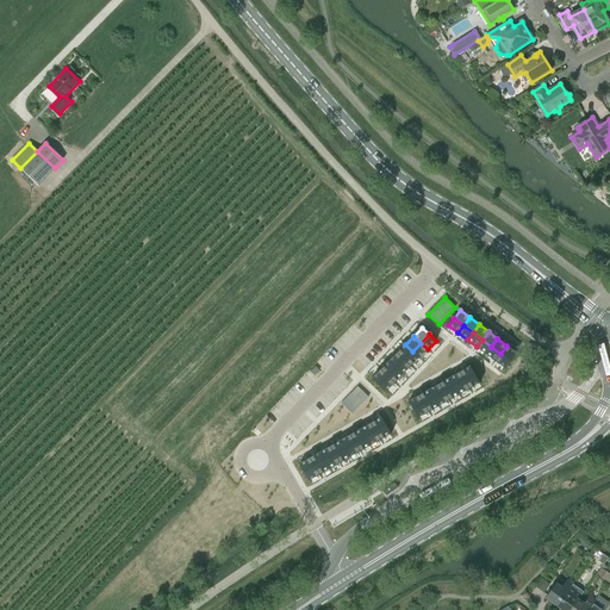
[(483,340),(477,347),(485,354),(491,347),(483,340)]
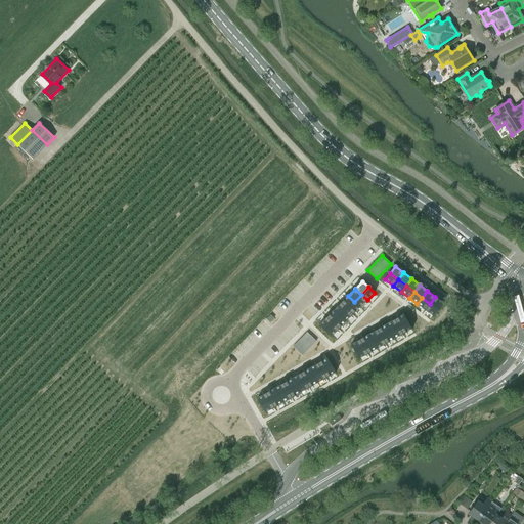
[(361,295),(354,302),(360,308),(367,300),(361,295)]
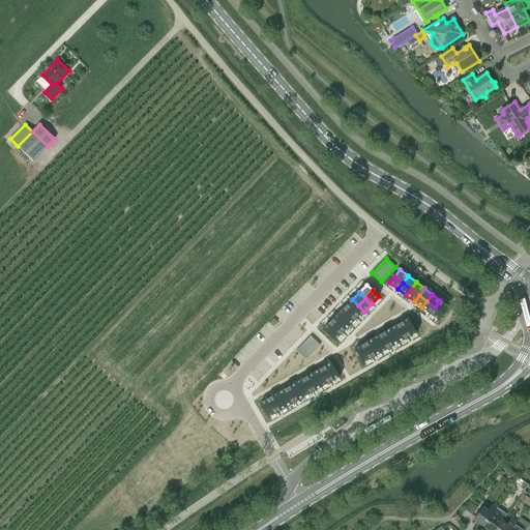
[(352,299),(345,306),(351,313),(358,305),(352,299)]
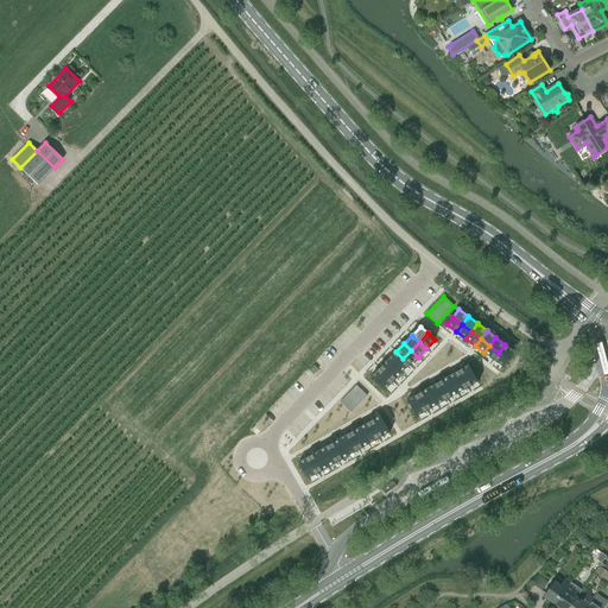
[(505,344),(499,353),(508,360),(514,352),(505,344)]
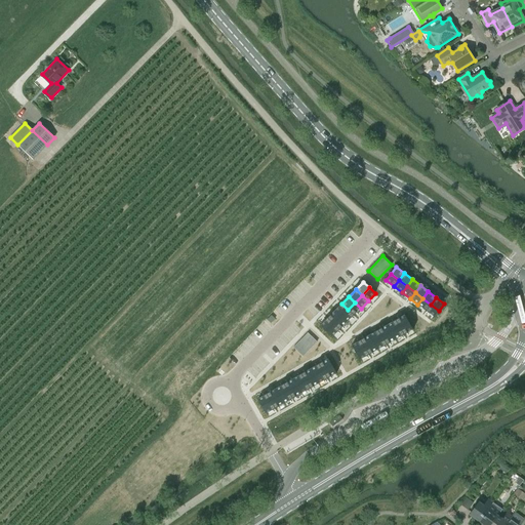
[(422,298),(417,305),(426,311),(431,305),(422,298)]
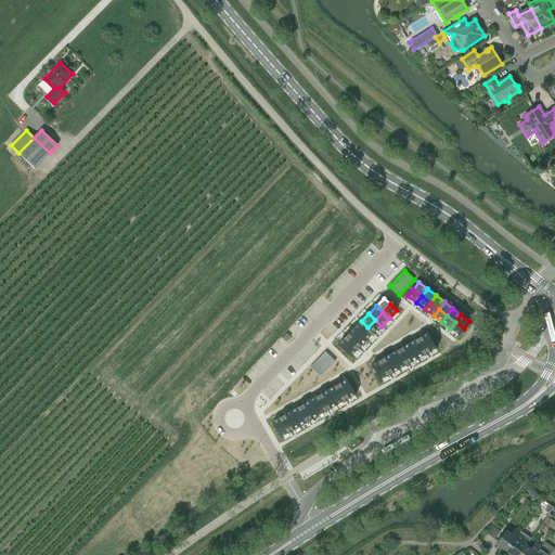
[(375,320),(368,327),(374,334),(382,326),(375,320)]
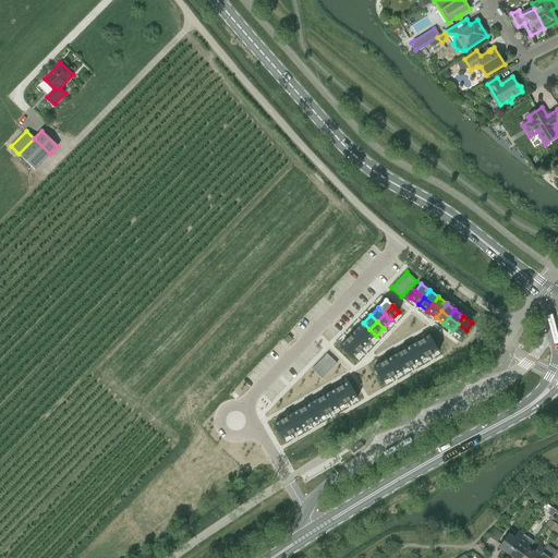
[(363,323),(355,330),(362,337),(370,329),(363,323)]
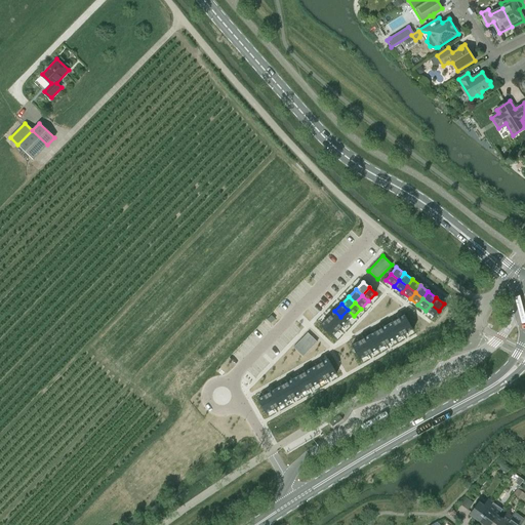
[(431,305),(426,311),(434,317),(439,311),(431,305)]
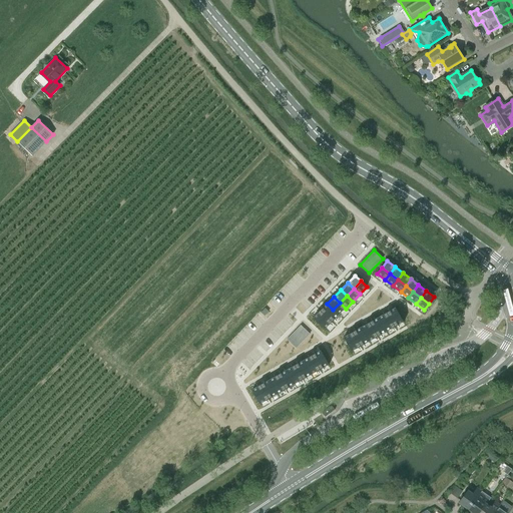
[(340,303),(333,310),(339,316),(346,309),(340,303)]
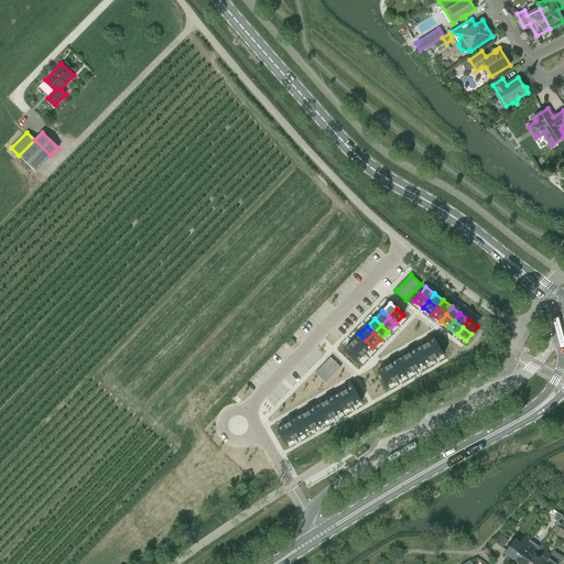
[(359,334),(351,342),(358,348),(366,340),(359,334)]
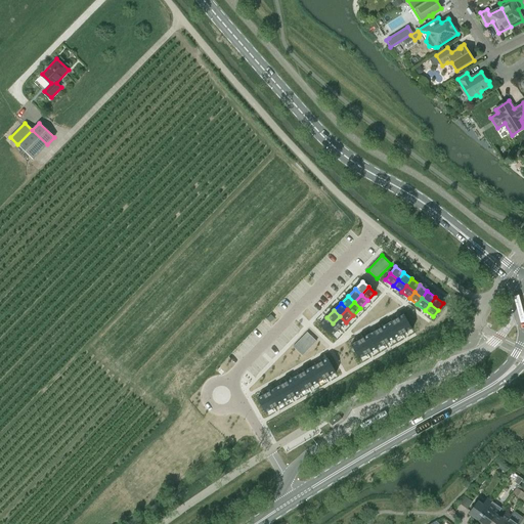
[(403,314),(395,319),(399,326),(407,321),(403,314)]
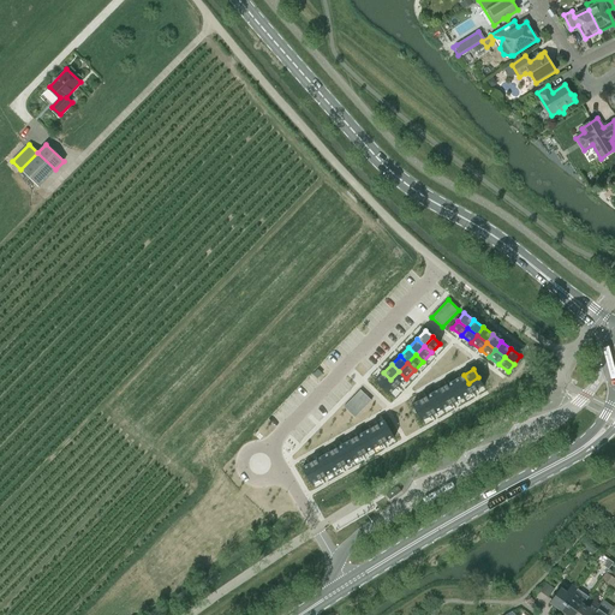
[(399,371),(390,380),(398,387),(406,378),(399,371)]
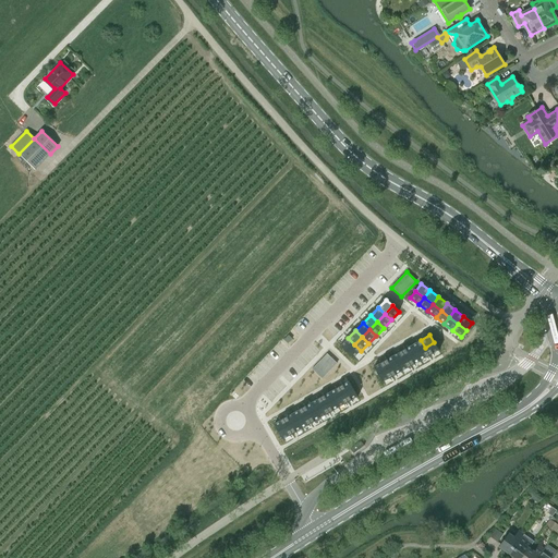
[(348,338),(340,346),(347,352),(354,344),(348,338)]
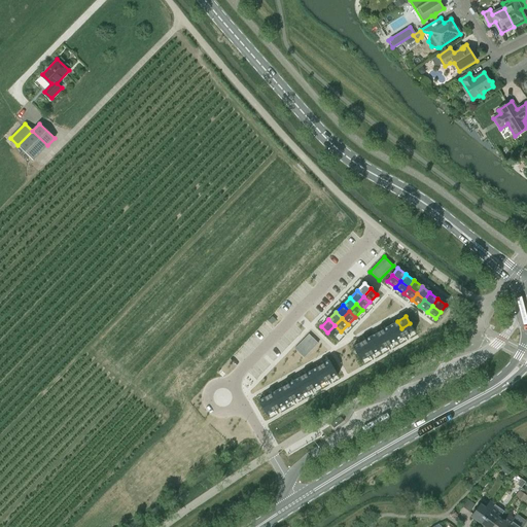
[(397,321),(388,326),(392,334),(401,328),(397,321)]
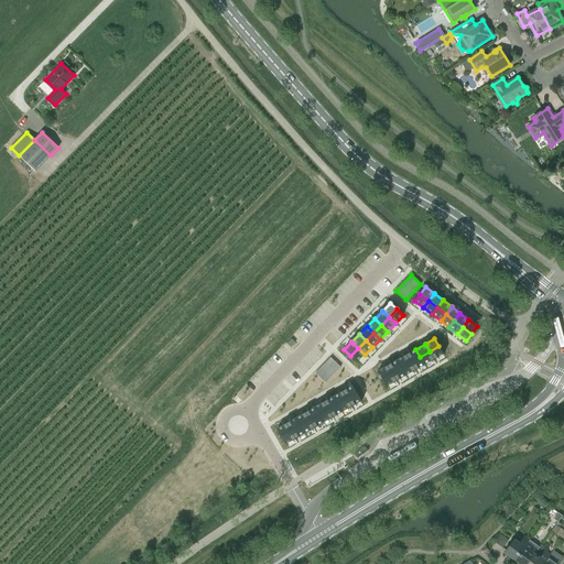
[(438,346),(430,351),(434,360),(444,354),(438,346)]
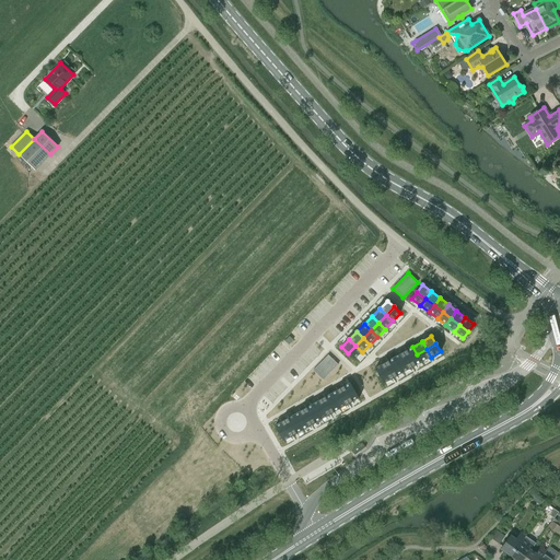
[(356,346),(348,353),(354,360),(362,352),(356,346)]
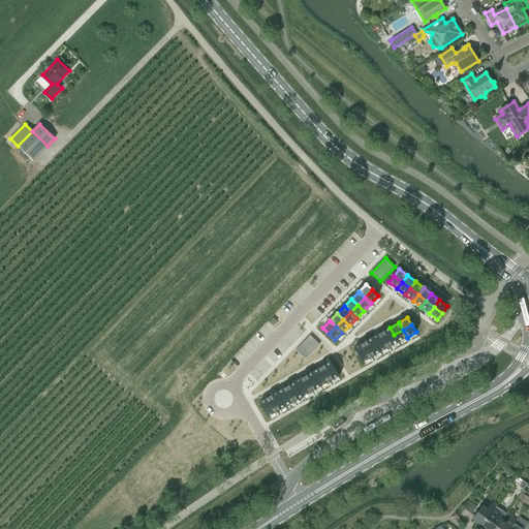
[(390,328),(381,333),(385,340),(394,335),(390,328)]
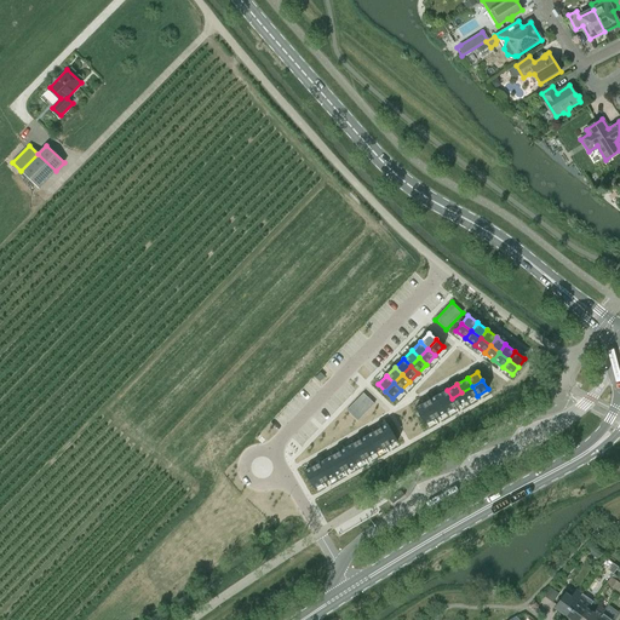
[(472,386),(461,392),(466,401),(477,396),(472,386)]
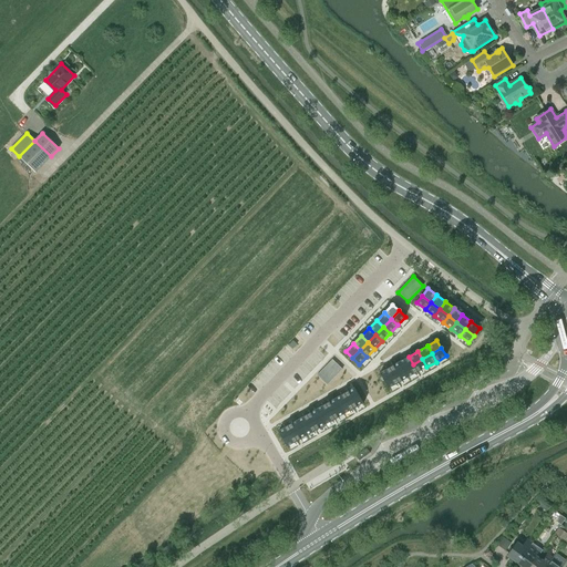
[(409,357),(399,362),(403,370),(413,364),(409,357)]
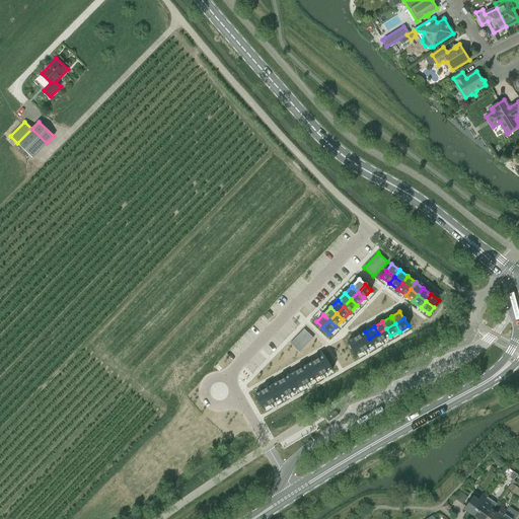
[(386,328),(378,334),(382,341),(390,336),(386,328)]
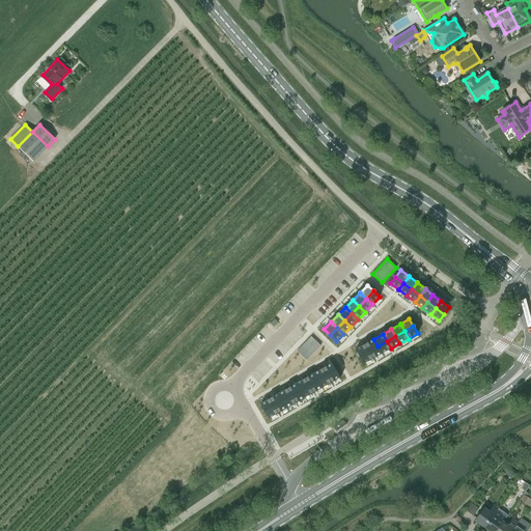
[(311,337),(297,352),(306,361),(320,346),(311,337)]
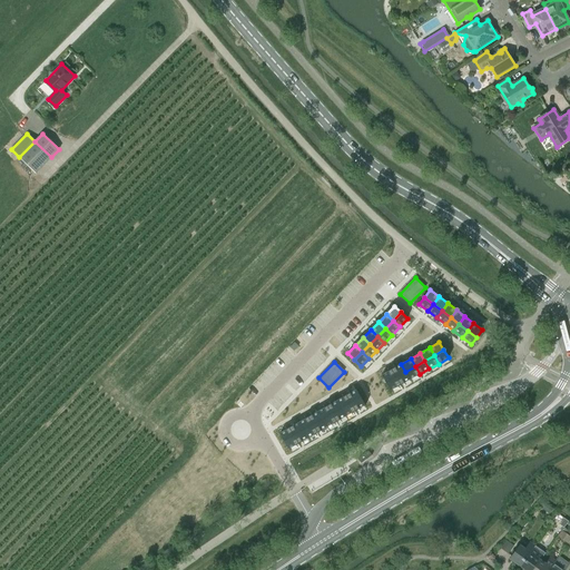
[(401,364),(392,370),(396,377),(405,372),(401,364)]
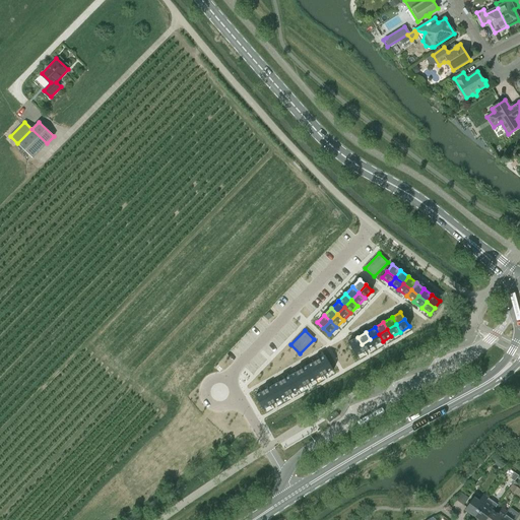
[(379,334),(370,339),(374,346),(383,341),(379,334)]
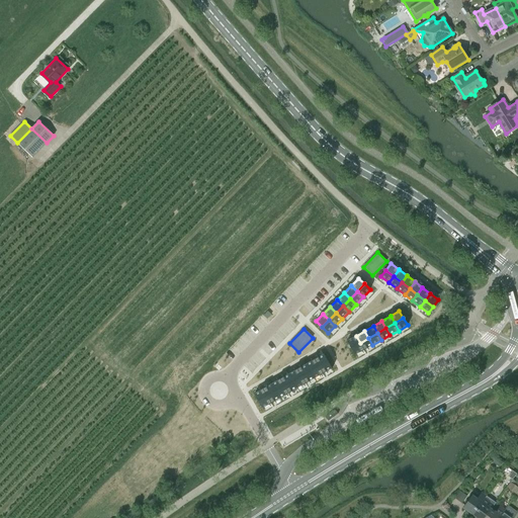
[(356,336),(347,341),(351,348),(360,343),(356,336)]
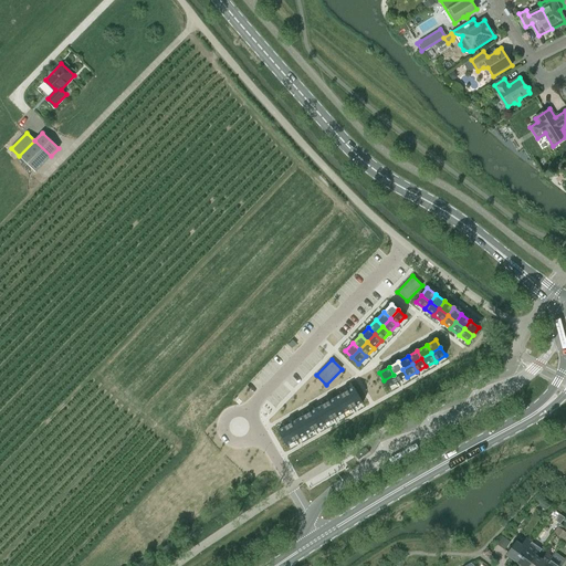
[(402,369),(394,375),(398,383),(407,377),(402,369)]
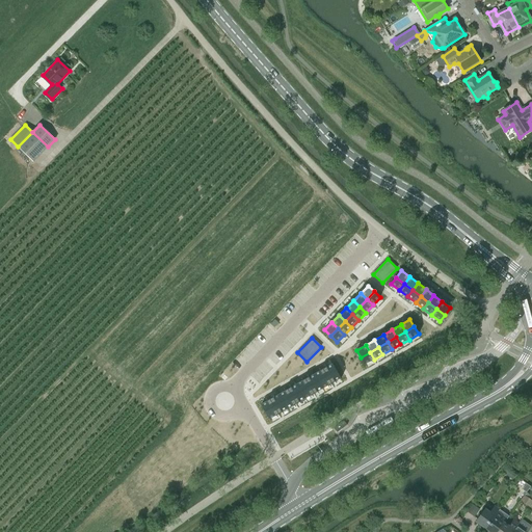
[(370,352),(361,357),(365,365),(374,360),(370,352)]
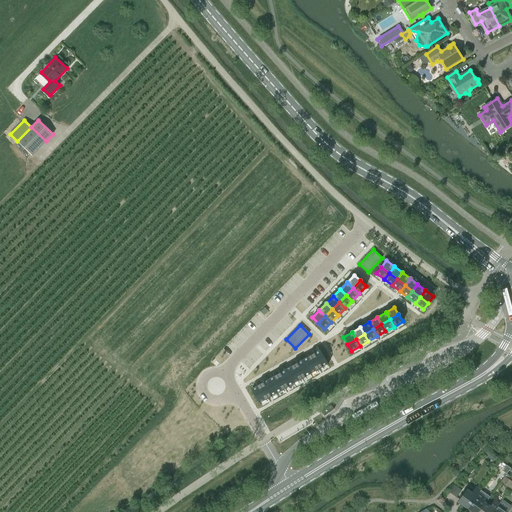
[(320,350),(311,355),(315,362),(324,357),(320,350)]
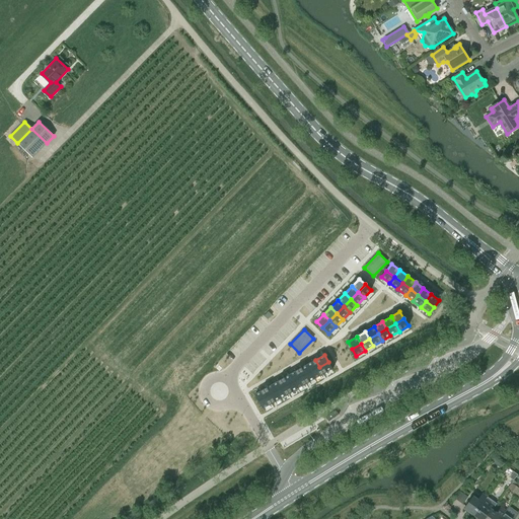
[(315,360),(306,365),(311,372),(319,367),(315,360)]
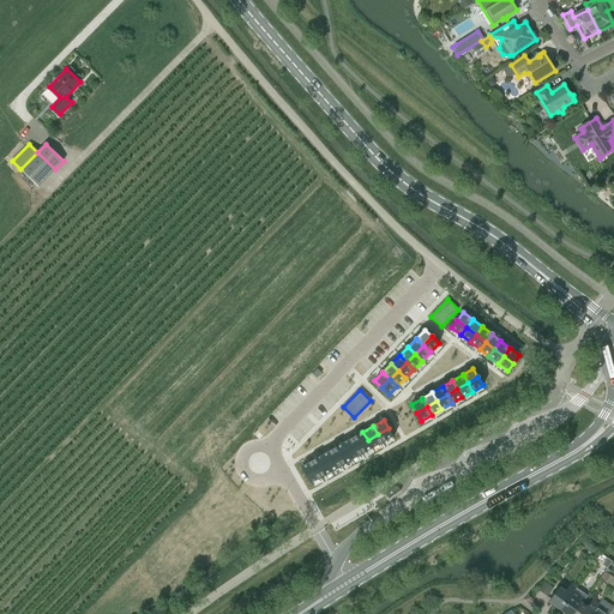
[(389,428),(378,434),(383,443),(393,437),(389,428)]
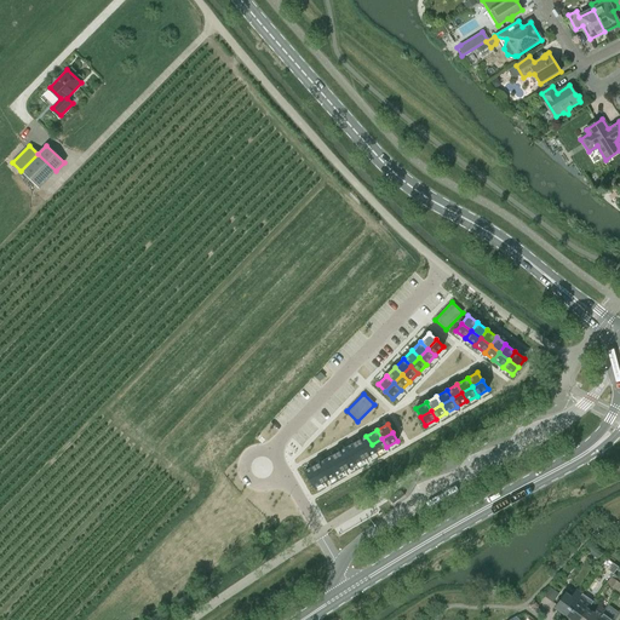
[(366,436),(356,442),(361,451),(372,445),(366,436)]
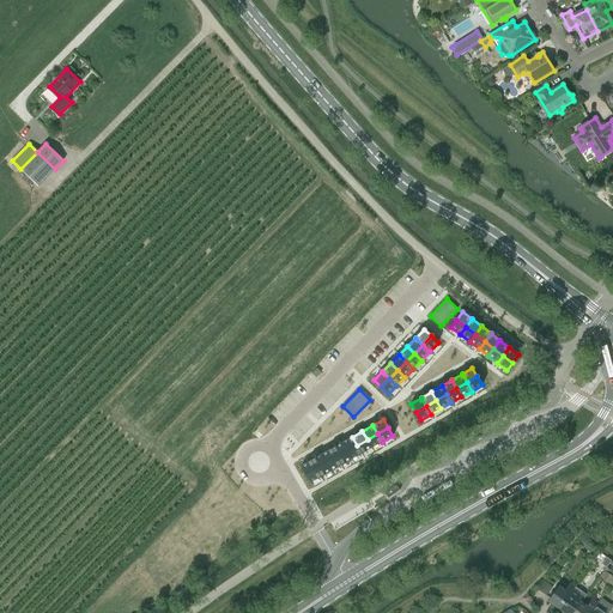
[(377,434),(368,439),(372,448),(382,442),(377,434)]
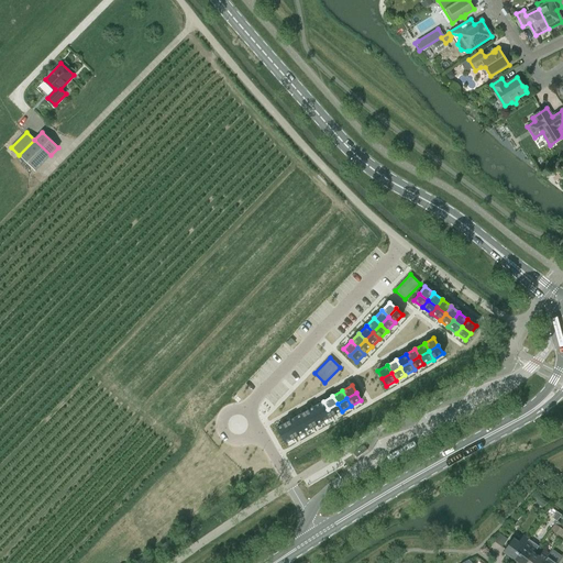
[(323,401),(313,407),(319,415),(328,409),(323,401)]
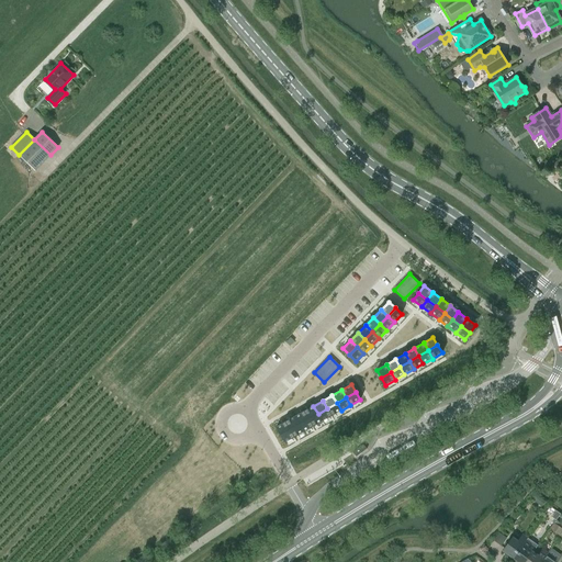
[(337,403),(327,408),(332,416),(341,411),(337,403)]
